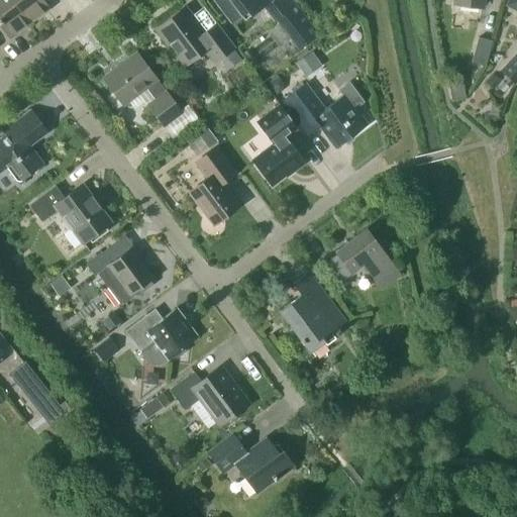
[(0,0),(0,25),(9,38),(29,23),(11,0),(0,0)]
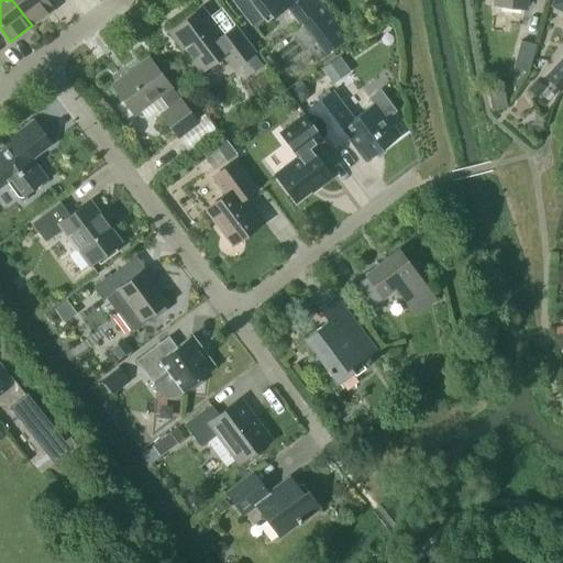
[(12,0),(32,25),(53,9),(46,0),(12,0)]
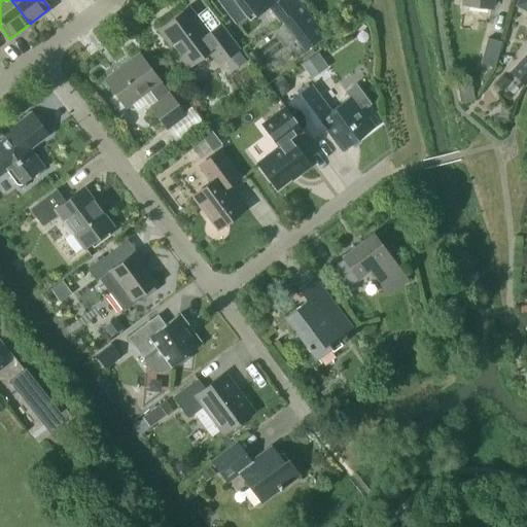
[(324,36),(300,4),(296,0),(219,0),(236,22),(245,14),(248,20),(268,5),(279,20),(280,20),(305,51),(324,36)]
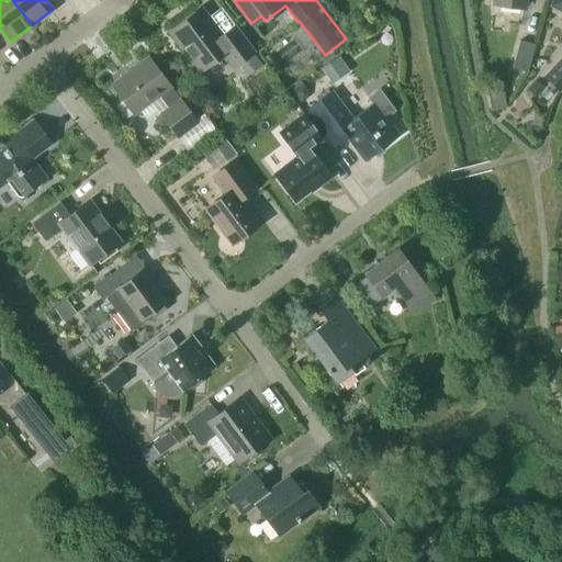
[(561,0),(551,0),(549,4),(561,11),(561,0)]
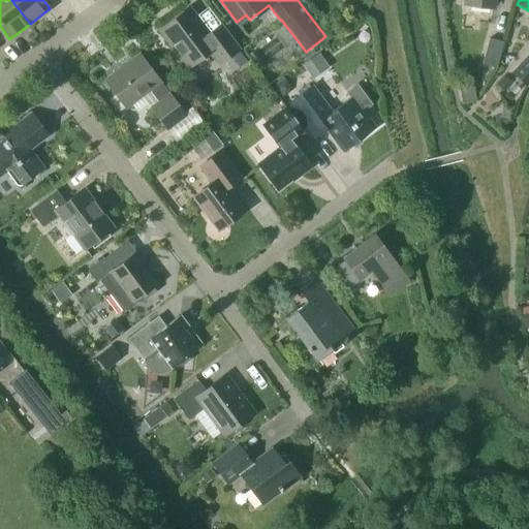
[(219,64),(238,50),(223,30),(212,38),(187,6),(159,28),(189,68),(210,52),(219,64)]
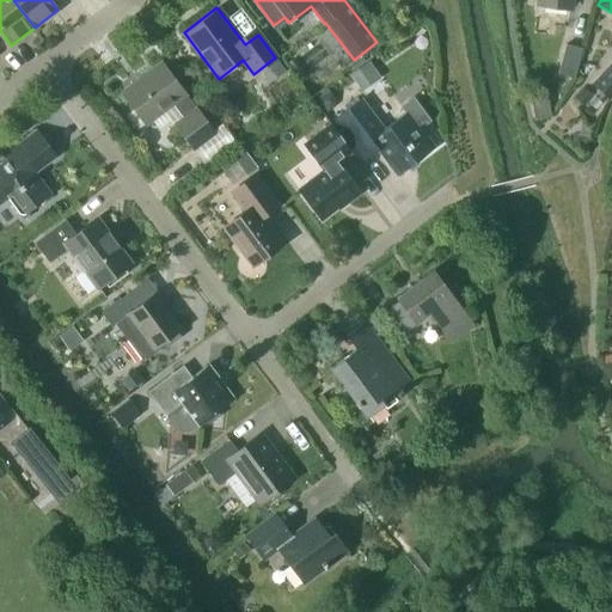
[(574,78),(581,48),(565,44),(557,74),(574,78)]
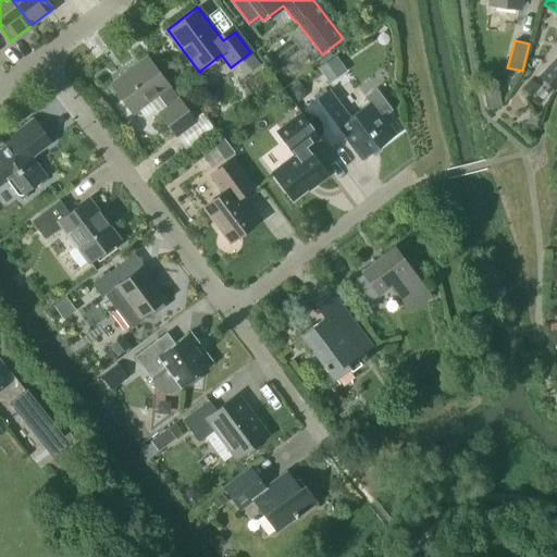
[(336,54),(318,67),(329,83),(346,70),(336,54)]
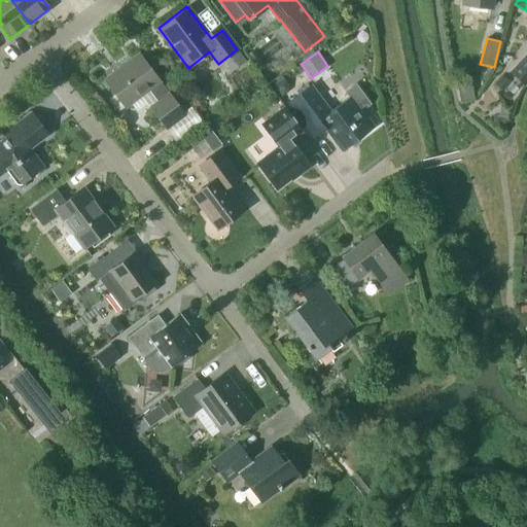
[(526,83),(526,51),(510,71),(525,85),(526,83)]
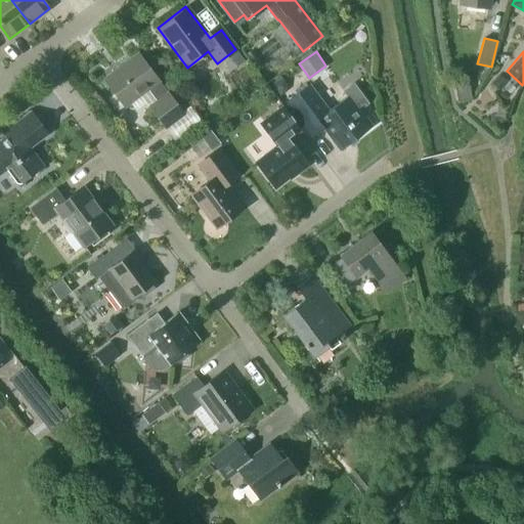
[(164,127),(183,113),(139,53),(103,80),(123,106),(147,88),(157,101),(148,107),(164,127)]
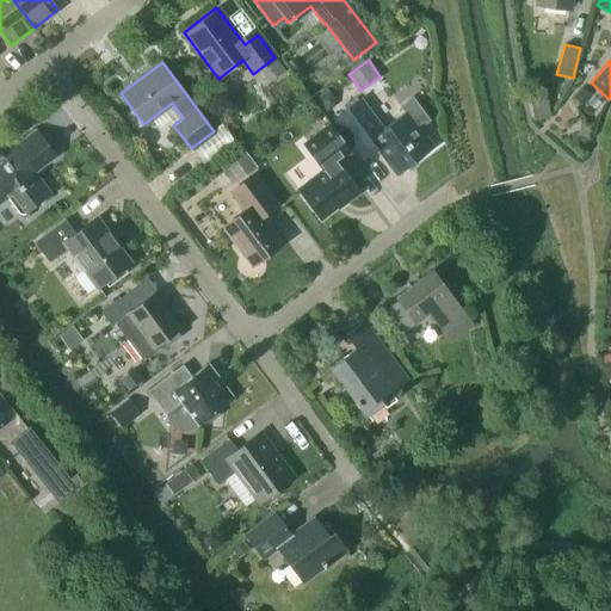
[(326,112),(339,103),(329,90),(316,99),(326,112)]
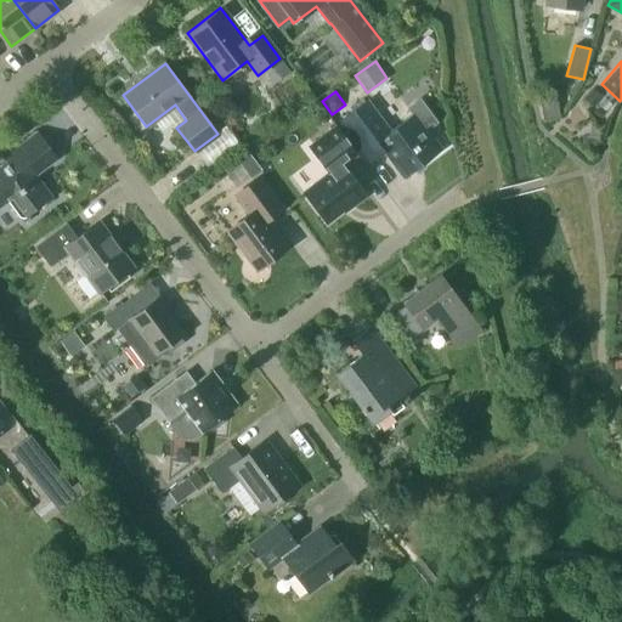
[(542,120),(559,117),(555,96),(538,100),(542,120)]
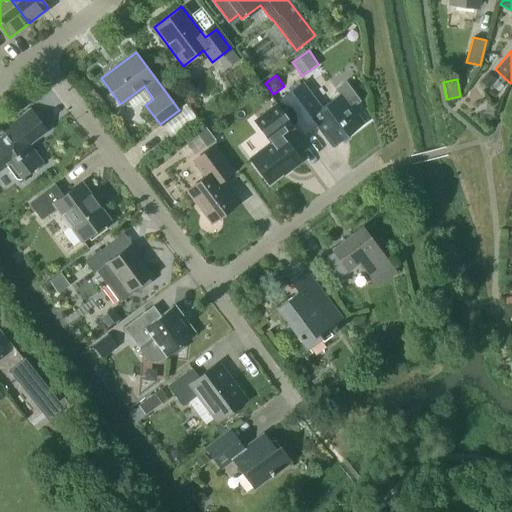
[(335,88),(339,94),(321,107),(302,82),(279,99),(304,132),(315,124),(332,146),(363,122),(352,108),(361,101),(345,81),(335,88)]
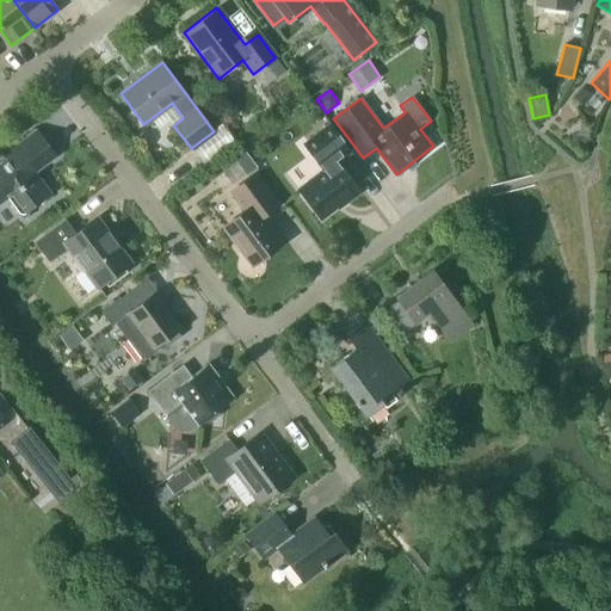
[(347,202),(359,192),(338,162),(351,152),(329,123),(306,141),(326,167),(297,189),(321,218),(346,201),(347,202)]
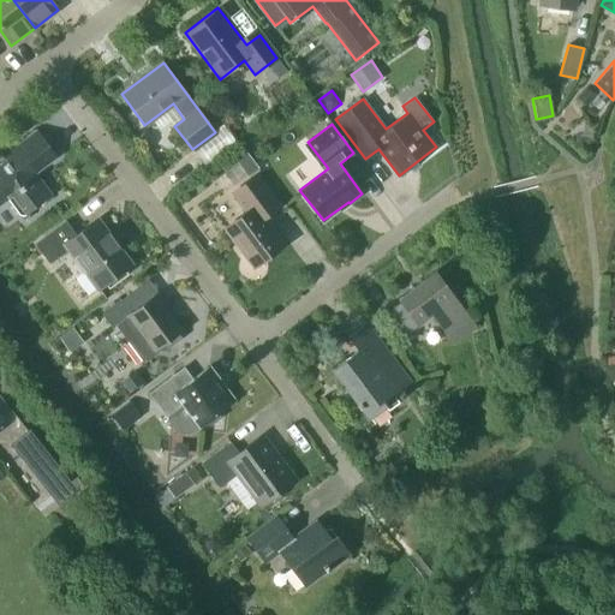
[(0,203),(7,198),(19,214),(25,214),(51,195),(35,173),(57,156),(37,130),(18,144),(17,143),(1,154),(7,160),(0,165),(0,203)]
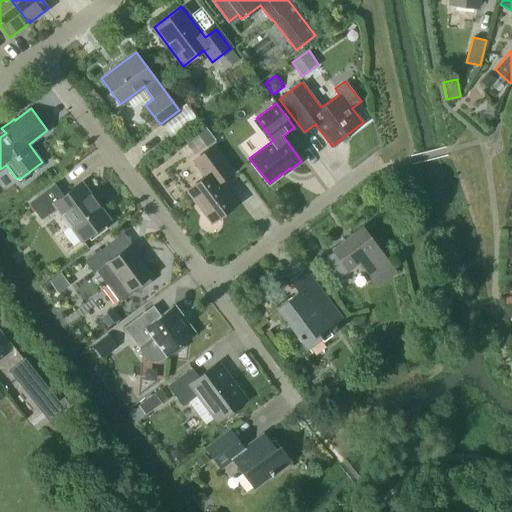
[(210,222),(236,202),(220,180),(233,171),(213,145),(193,161),(205,177),(186,190),(210,222)]
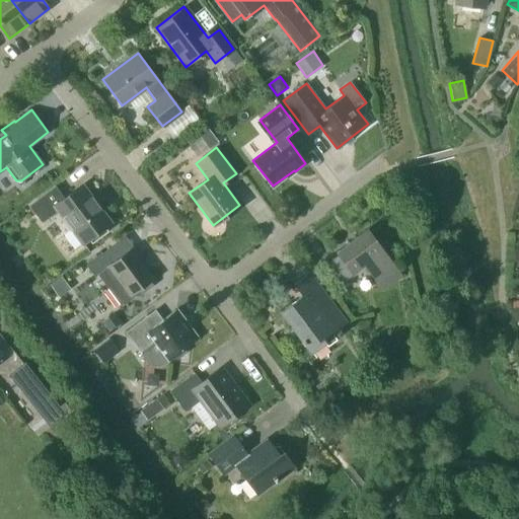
[(83,244),(110,223),(81,184),(64,198),(55,187),(29,206),(42,222),(57,210),(83,244)]
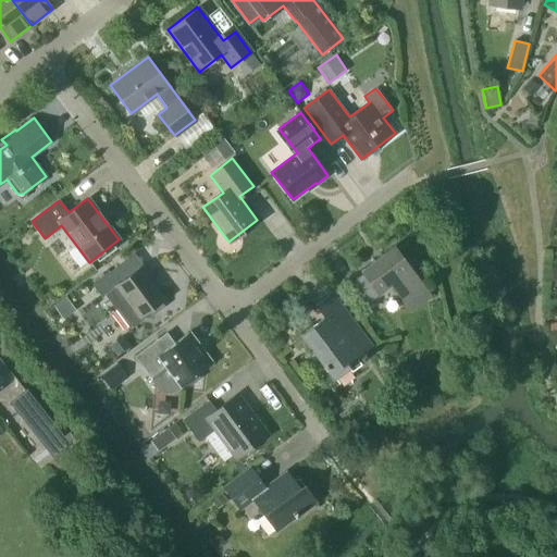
[(366,302),(391,284),(409,309),(429,294),(393,246),(360,271),(362,274),(351,283),(366,302)]
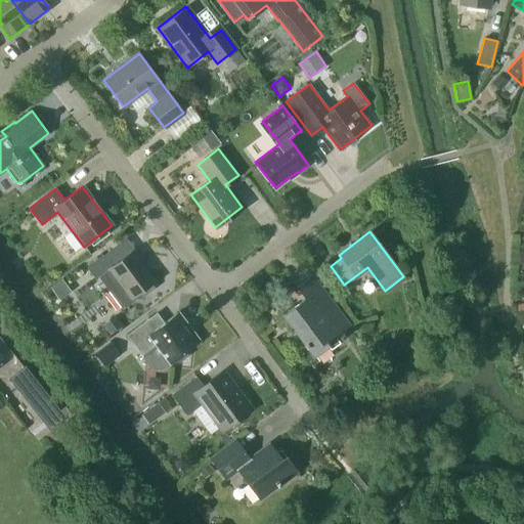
[(134,300),(132,298),(140,292),(143,297),(156,288),(151,282),(154,281),(131,252),(118,262),(110,250),(86,267),(95,279),(110,268),(121,282),(110,291),(123,308),(134,300)]
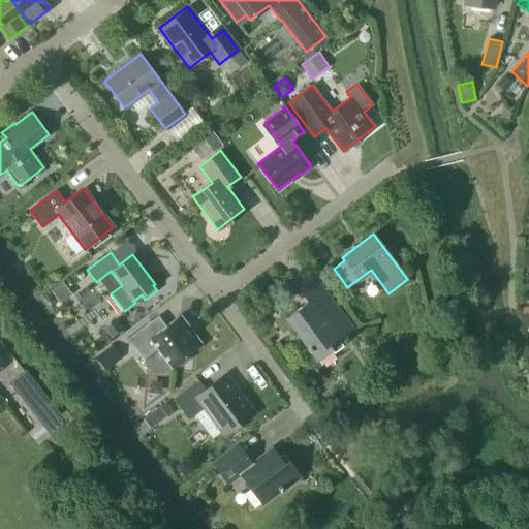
[(338,340),(352,329),(314,278),(299,289),(307,301),(285,317),(317,361),(332,349),(334,352),(342,346),(338,340)]
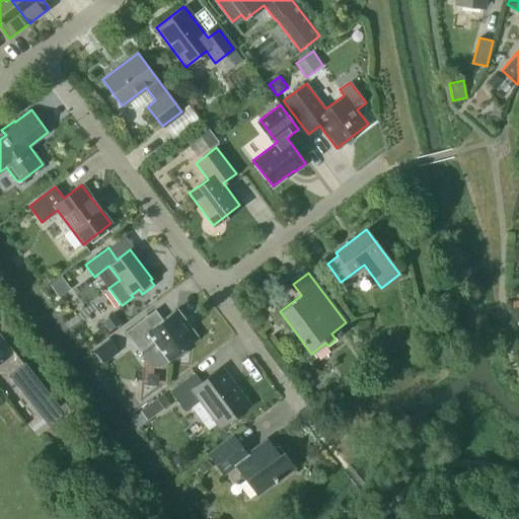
[(125,331),(141,354),(146,360),(151,364),(155,365),(158,365),(163,364),(198,339),(175,309),(154,325),(147,315),(125,331)]
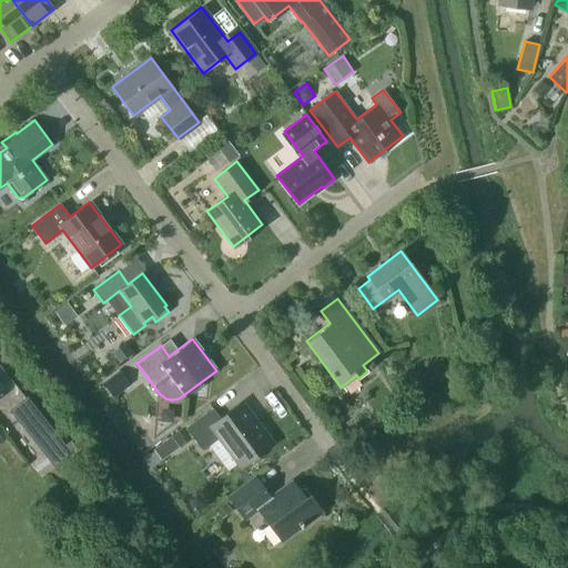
[(111,352),(120,362),(133,352),(125,342),(111,352)]
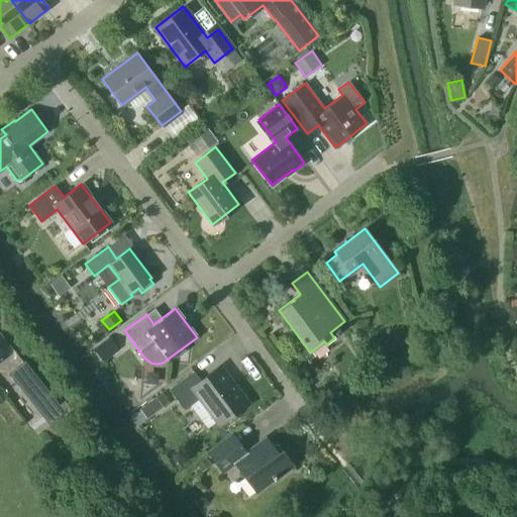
[(110,336),(87,354),(94,364),(101,358),(103,362),(119,349),(110,336)]
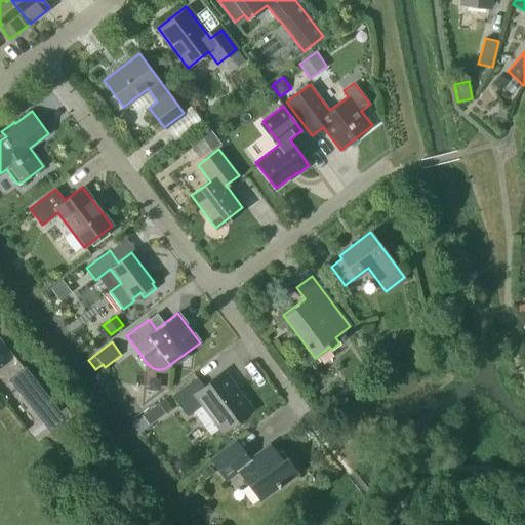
[(221,429),(249,408),(224,374),(205,389),(196,376),(171,395),(187,415),(203,404),(221,429)]
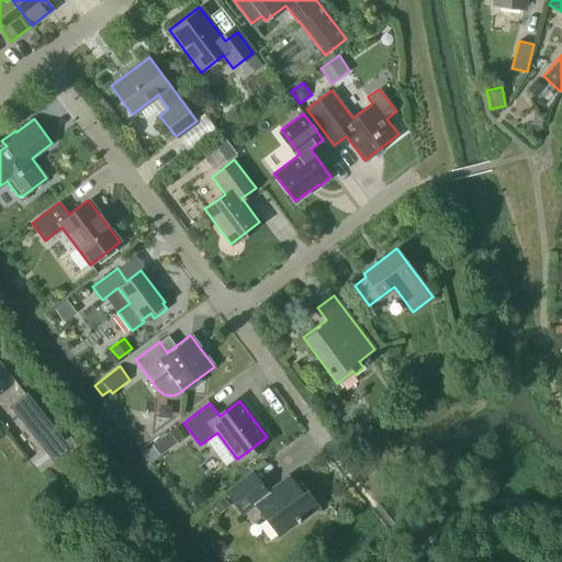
[(163,441),(169,450),(188,435),(181,426),(163,441)]
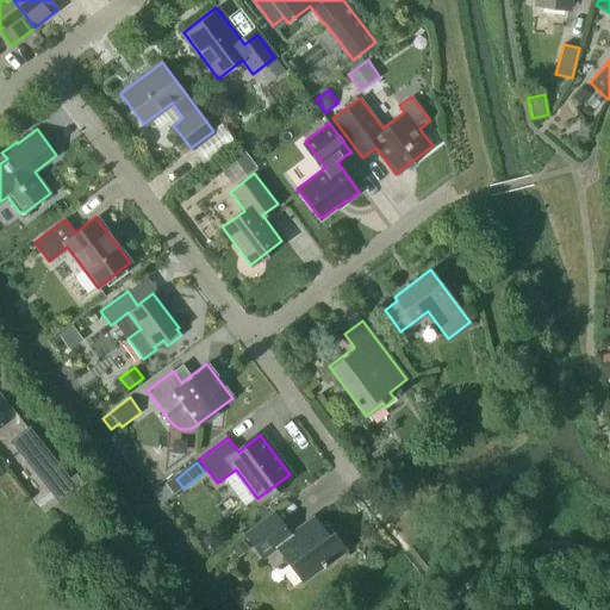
[(302,582),(346,548),(332,531),(328,536),(313,516),(290,534),(273,511),(243,534),(261,556),(275,546),(302,582)]
